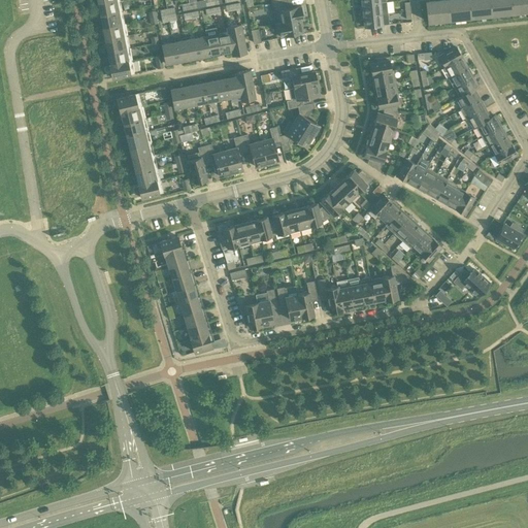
[(120,0),(110,0),(97,3),(99,11),(100,11),(101,14),(122,10),(120,0)]
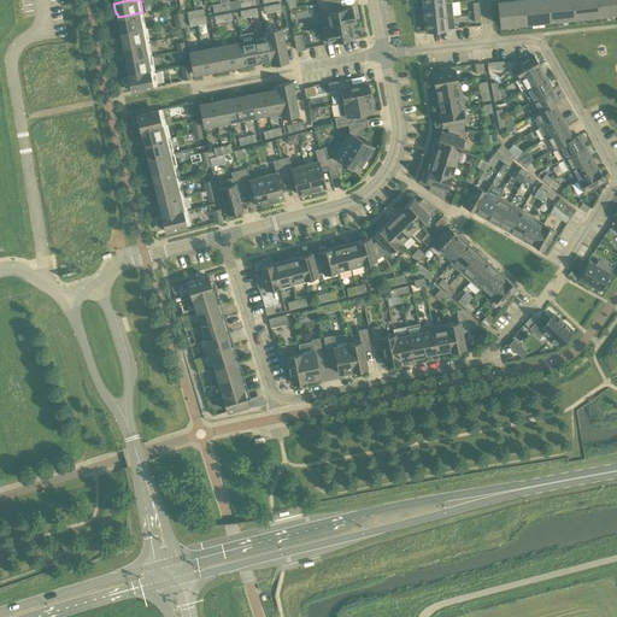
[(500,25),(616,12),(616,0),(500,0),(501,1),(498,1),(500,25)]
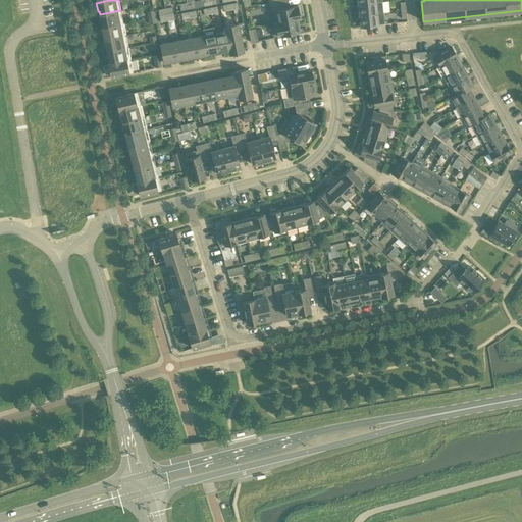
[(283,8),(281,1),(268,3),(270,12),(272,12),(274,22),(298,18),(300,18),(298,5),(283,8)]
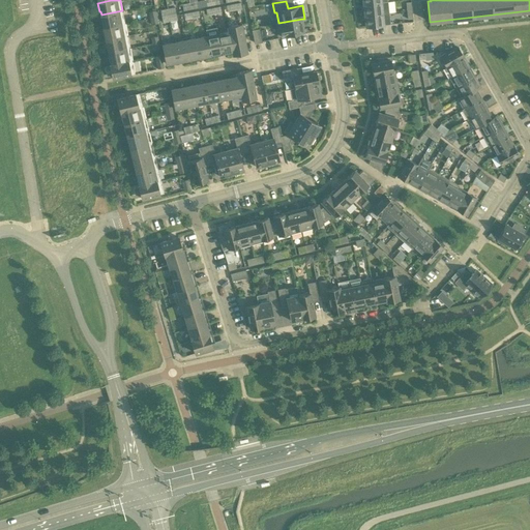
[(387,2),(363,4),(364,16),(388,12),(387,2)]
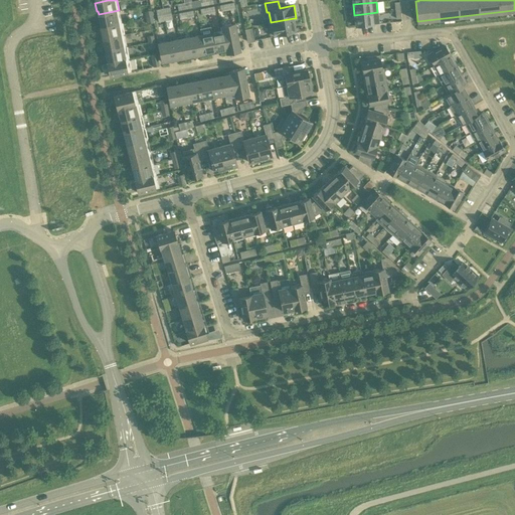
[(50,4),(32,7),(34,16),(52,13),(50,4)]
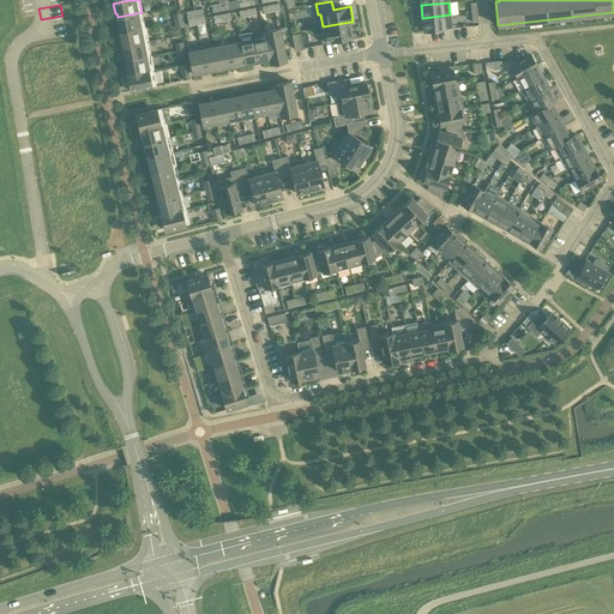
[(142,12),(118,17),(119,22),(116,22),(119,32),(145,28),(142,12)]
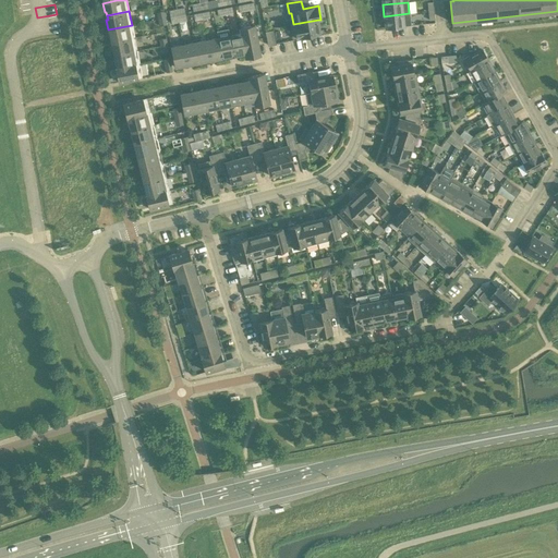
[(409,13),(384,16),(386,28),(411,25),(409,13)]
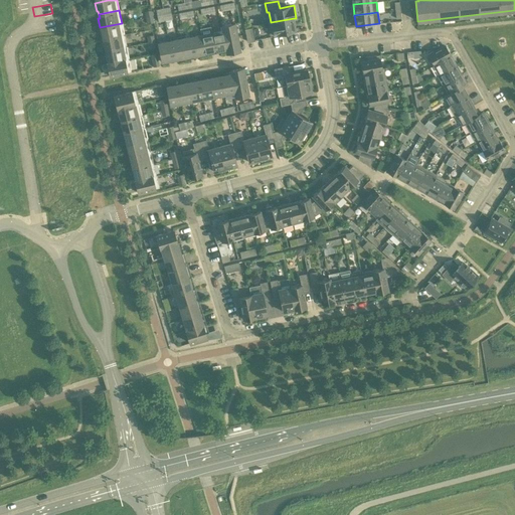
[(52,13),(34,16),(36,25),(54,21),(52,13)]
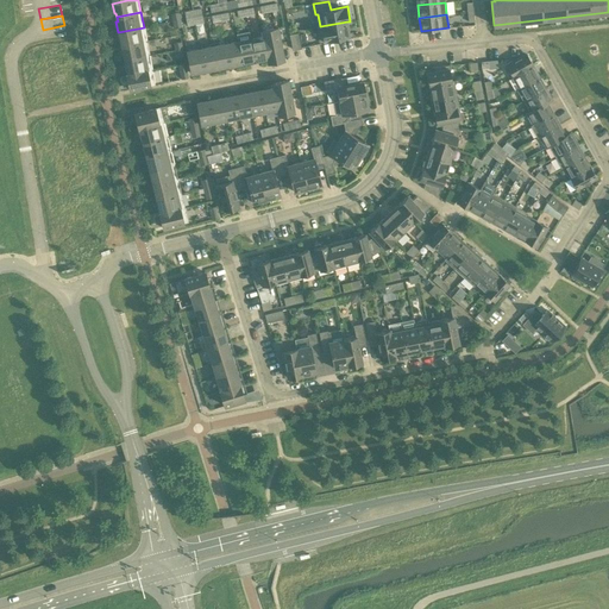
[(320,26),(316,27),(319,42),(324,42),(324,44),(337,41),(337,38),(350,36),(347,29),(349,29),(347,22),(320,26)]
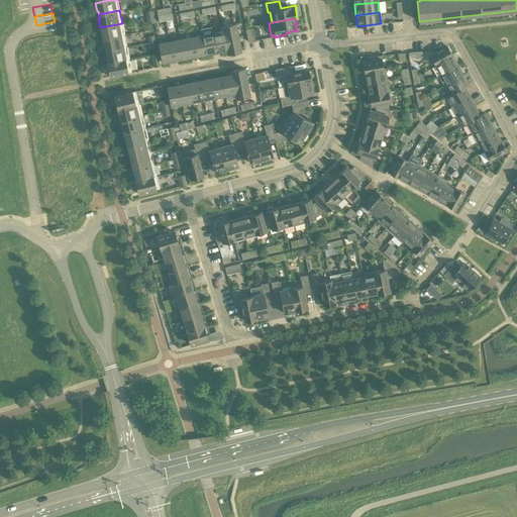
[(55,21),(36,25),(37,34),(56,30),(55,21)]
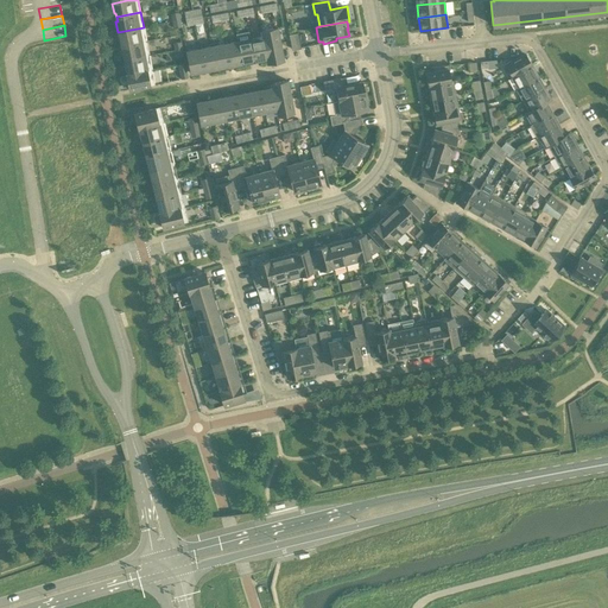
[(144,27),(118,32),(120,42),(121,42),(122,46),(146,42),(144,27)]
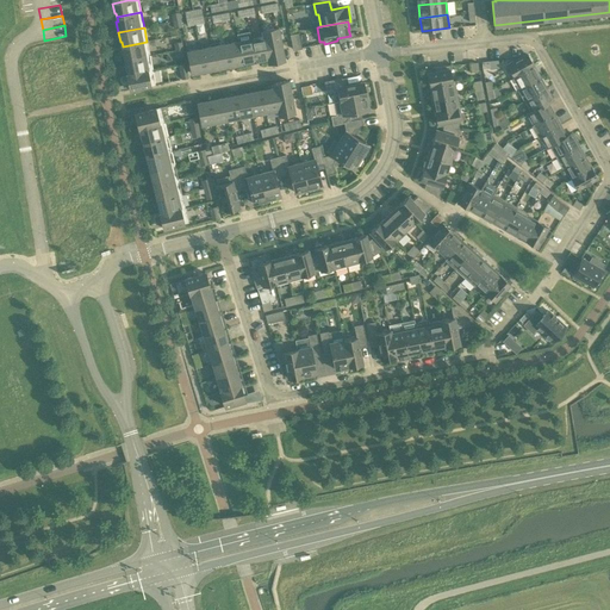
[(266,48),(281,44),(278,27),(262,31),(263,37),(266,48)]
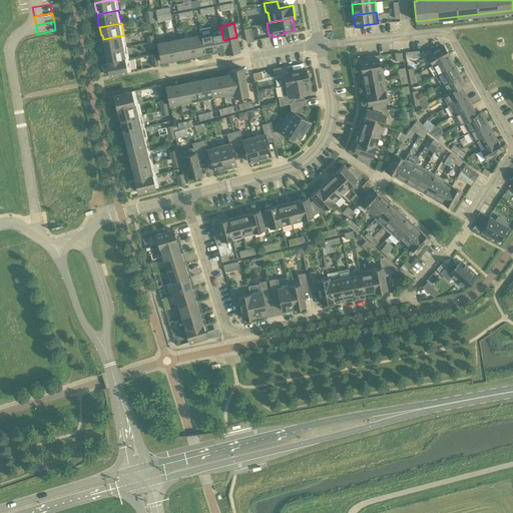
[(246,42),(253,40),(250,28),(244,29),(246,42)]
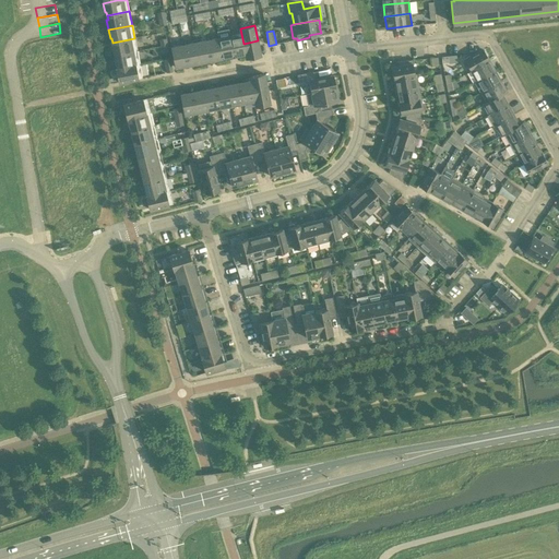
[(60,33),(40,37),(43,47),(62,43),(60,33)]
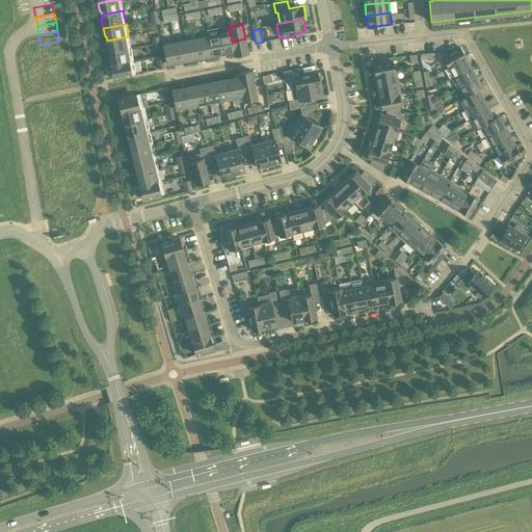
[(232,42),(230,32),(218,34),(222,53),(233,51),(232,42)]
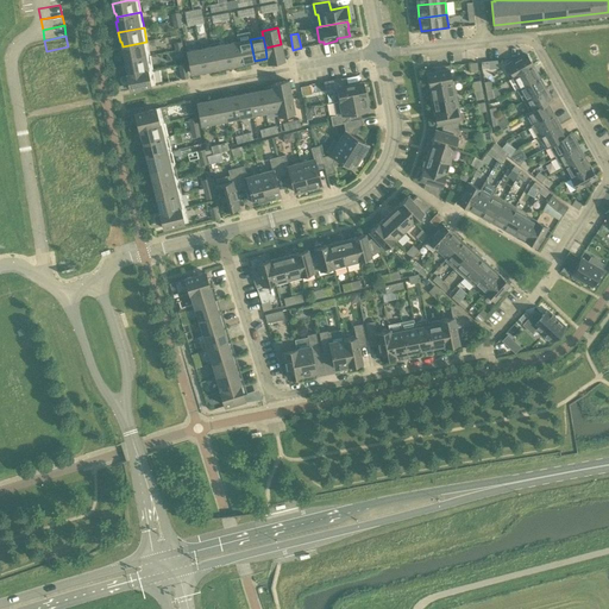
[(255,61),(250,39),(237,42),(242,63),(255,61)]
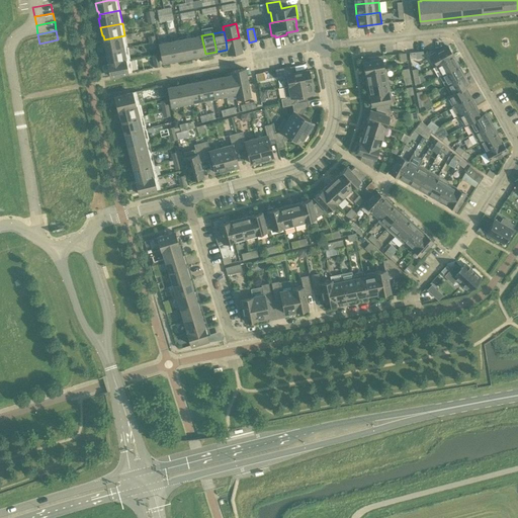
[(124,35),(104,39),(104,42),(103,42),(105,52),(126,48),(124,35)]
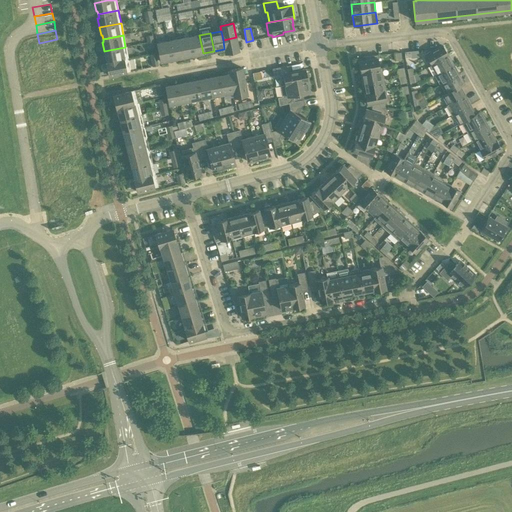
[(203,53),(199,35),(189,37),(193,56),(203,53)]
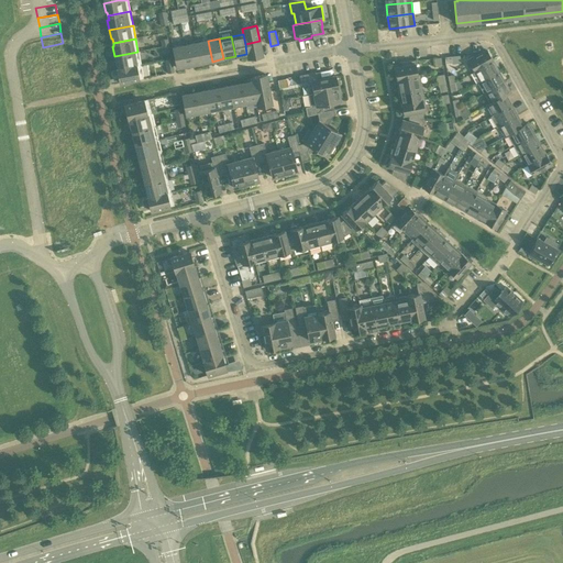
[(212,62),(208,41),(197,43),(200,64),(212,62)]
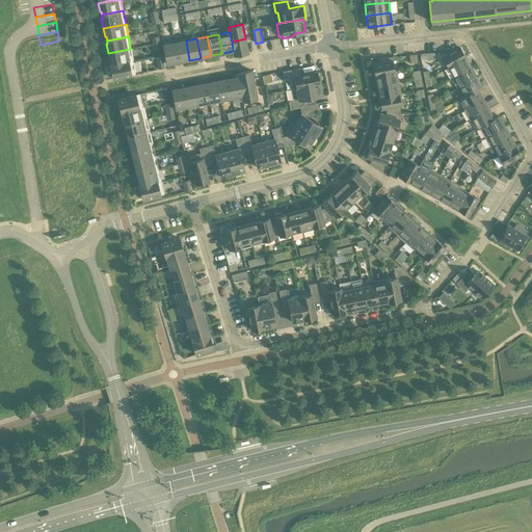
[(248,53),(245,38),(232,42),(233,51),(234,55),(248,53)]
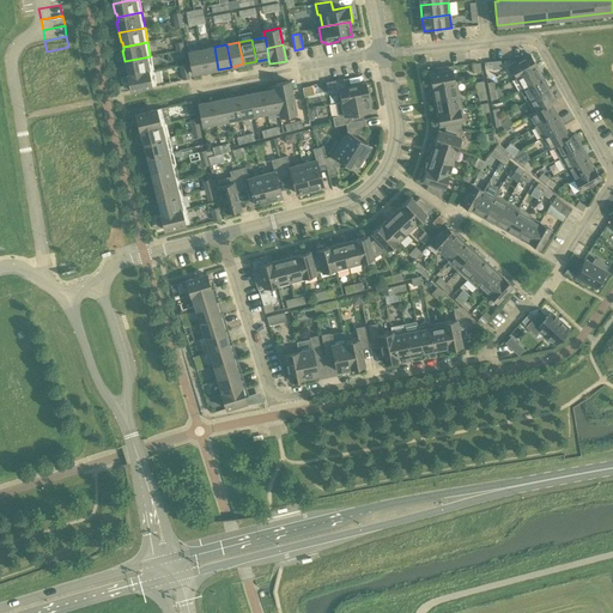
[(68,47),(47,52),(49,62),(71,58),(68,47)]
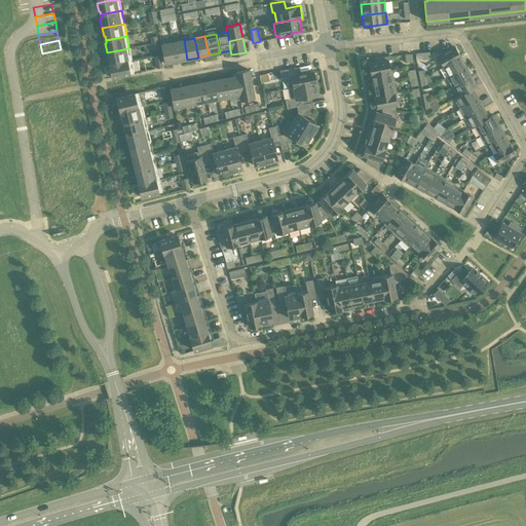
[(187,60),(184,40),(173,42),(177,62),(187,60)]
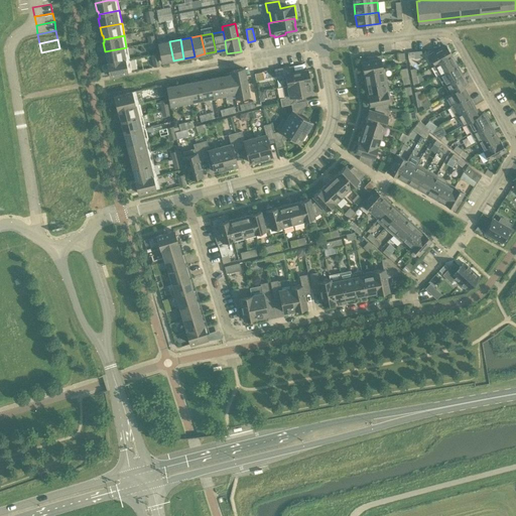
[(173,60),(169,41),(158,43),(162,62),(173,60)]
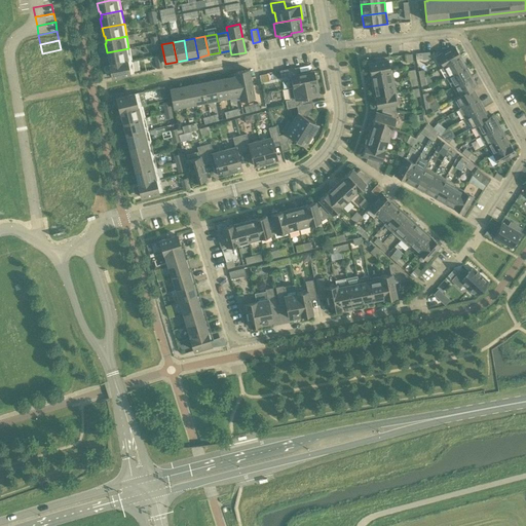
[(443,67),(460,57),(454,47),(438,57),(443,67)]
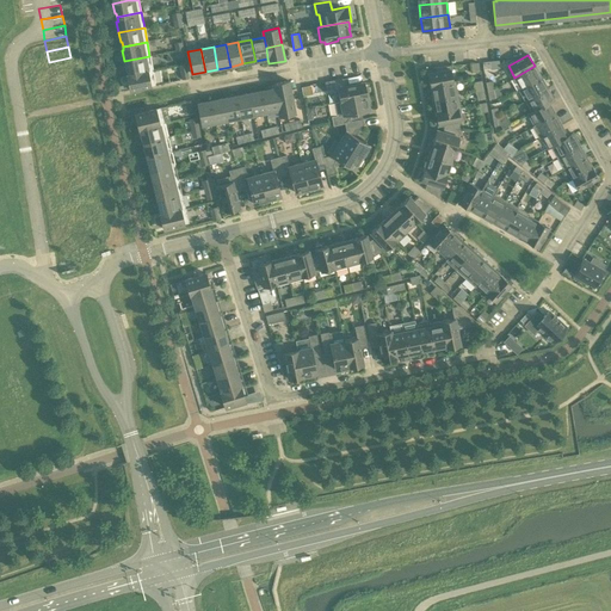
[(153,71),(149,56),(124,61),(125,71),(128,71),(128,74),(128,75),(153,71)]
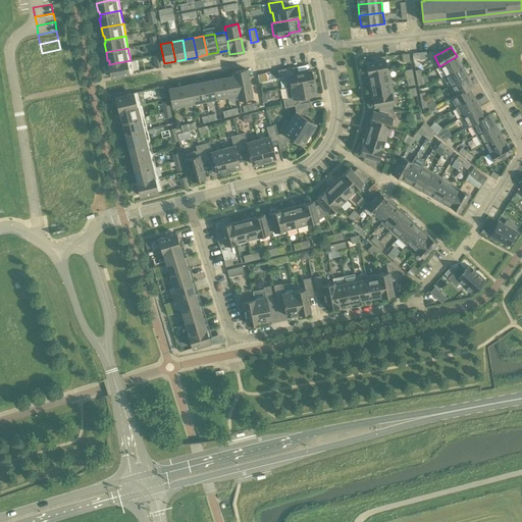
[(60,49),(42,53),(44,61),(46,61),(62,58),(60,49)]
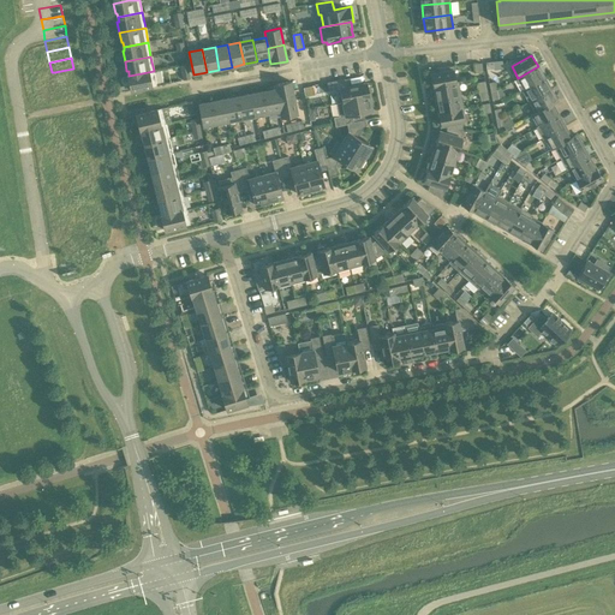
[(457,83),(455,82),(453,66),(436,67),(436,69),(437,72),(431,73),(434,87),(457,83)]
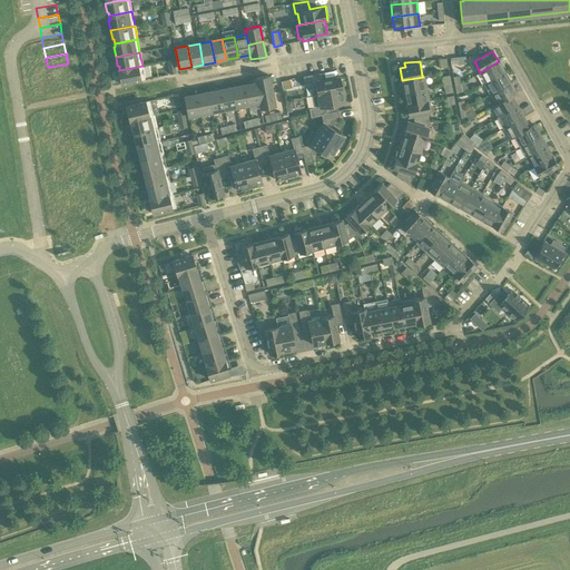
[(504,72),(499,61),(480,72),(485,82),(487,82),(504,72)]
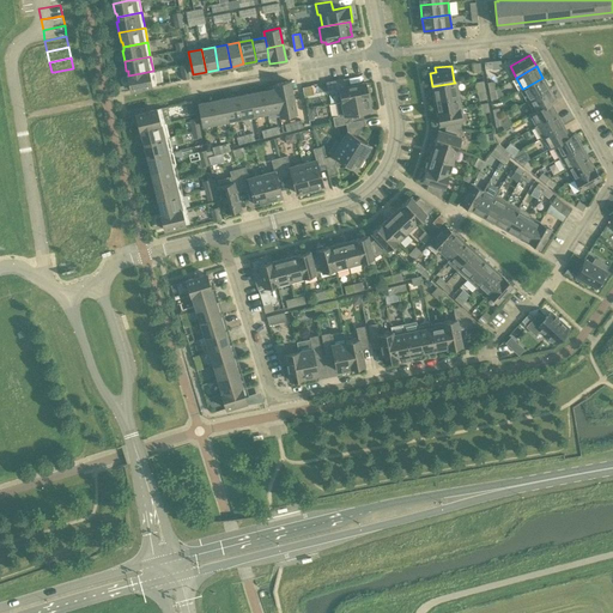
[(73,68),(54,72),(55,83),(77,78),(76,67),(73,68)]
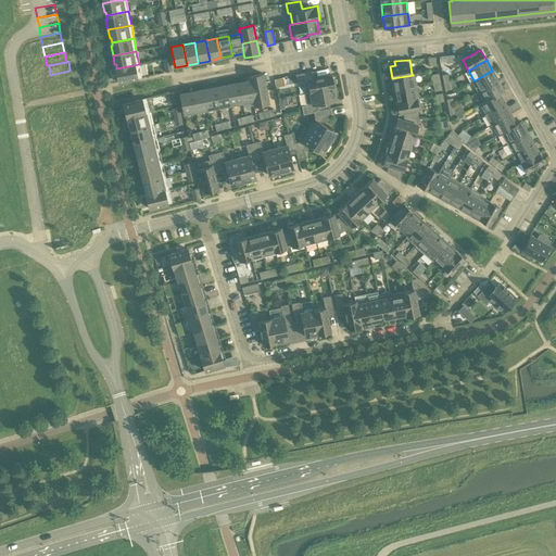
[(116,68),(116,67),(115,67),(117,77),(118,77),(119,81),(141,77),(139,64),(116,68)]
